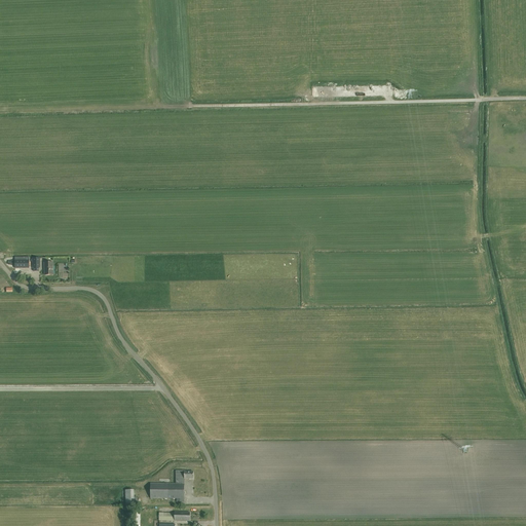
[(29,258),(14,258),(14,268),(29,268),(29,266),(31,266),(31,263),(29,263),(29,258)]
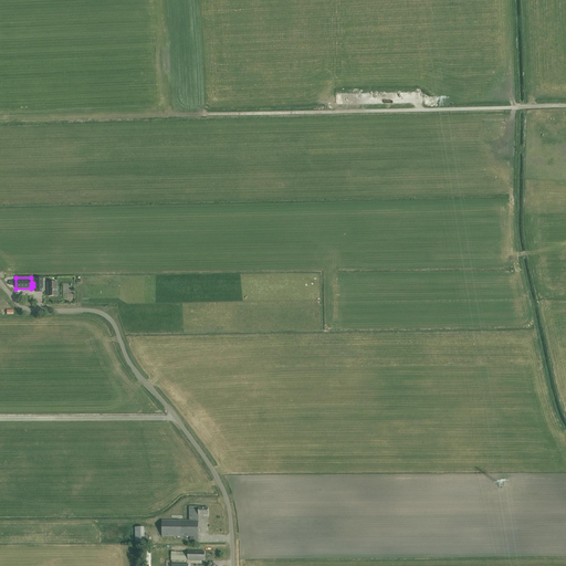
[(58,296),(56,283),(48,283),(49,296),(58,296)]
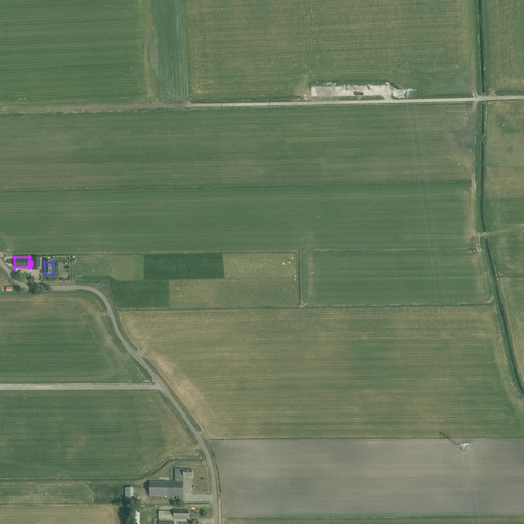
[(186,469),(175,469),(175,482),(149,482),(149,496),(177,497),(177,500),(183,500),(183,477),(192,477),(192,470),(186,470),(186,469)]
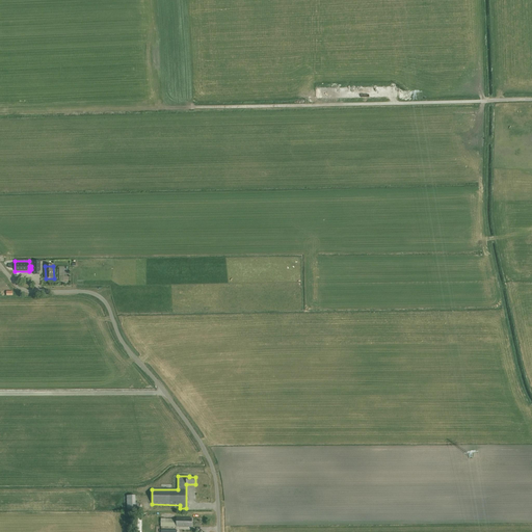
[(135,503),(135,496),(127,496),(127,511),(139,510),(139,503),(135,503)]
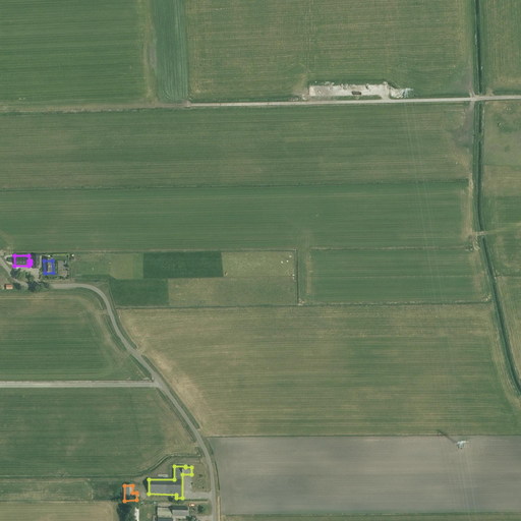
[(158,508),(158,516),(172,517),(173,509),(158,508)]
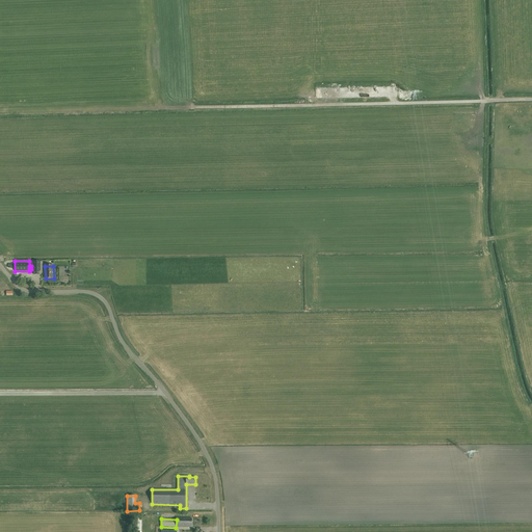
All buildings are outlined.
